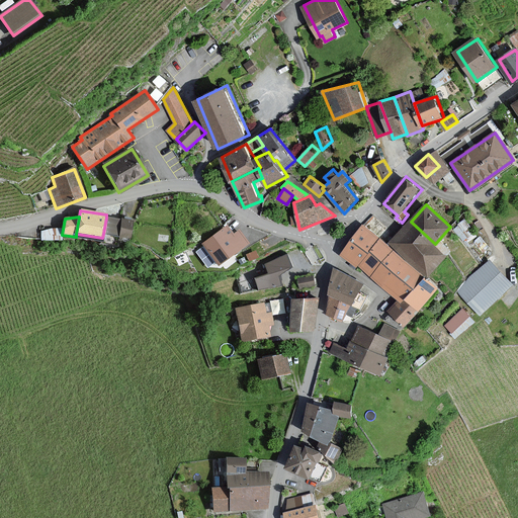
[(118,237),(121,220),(106,218),(103,234),(118,237)]
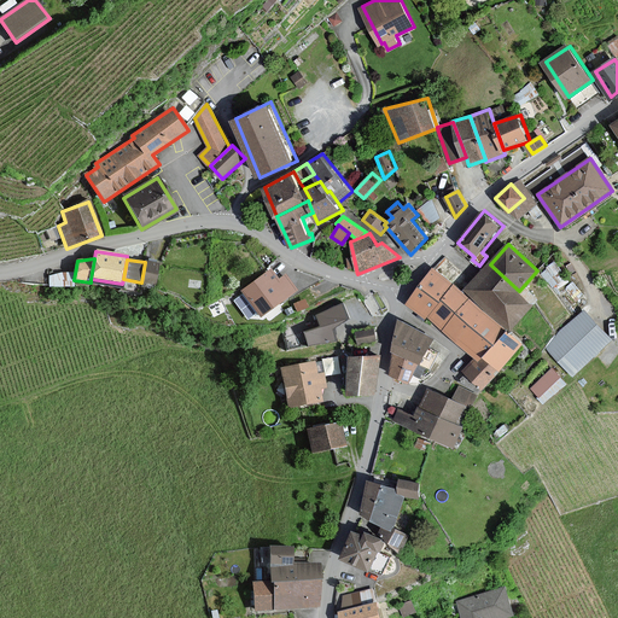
[(158,263),(145,261),(145,262),(141,283),(140,286),(155,287),(158,263)]
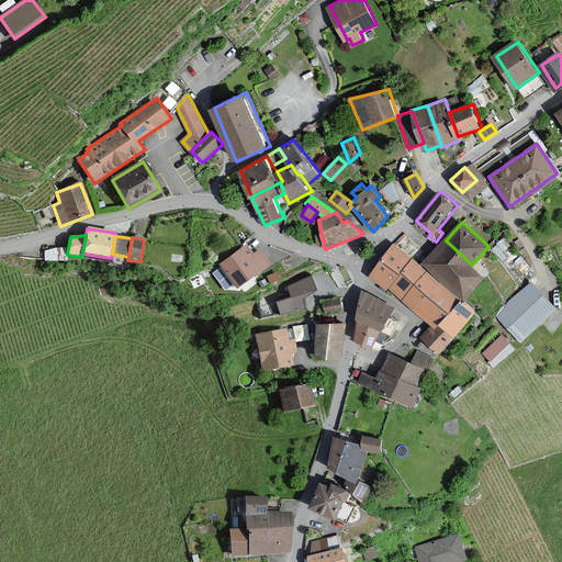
[(485,277),(472,265),(446,240),(445,240),(426,261),(465,298),(485,277)]
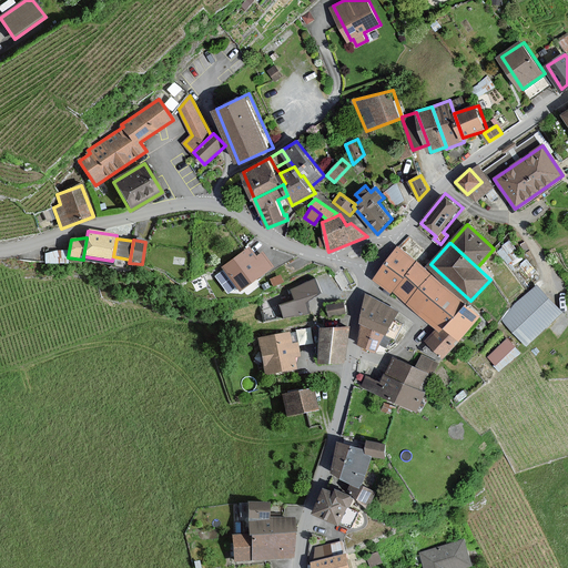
[(393,293),(395,290),(418,262),(401,246),(375,277),(393,293)]
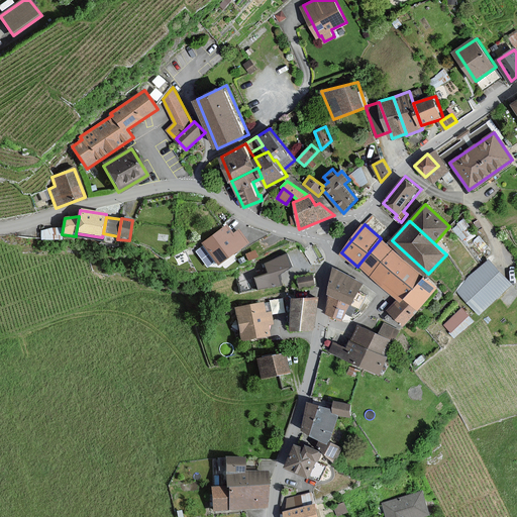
[(248,242),(238,229),(232,234),(226,226),(202,243),(218,265),(248,242)]
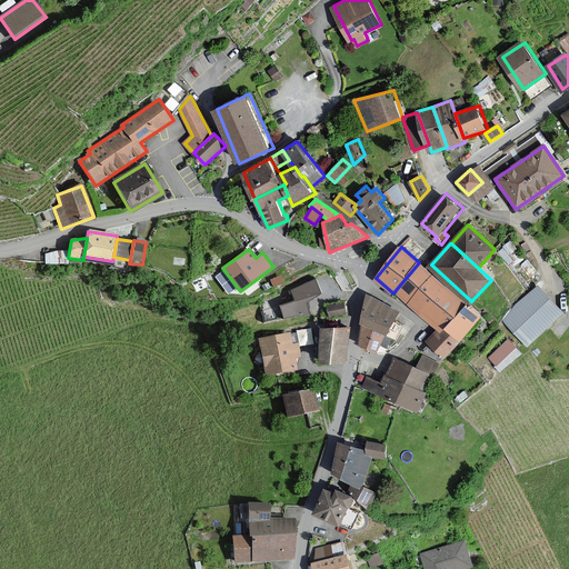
[(410,302),(433,275),(419,262),(396,290),(410,302)]
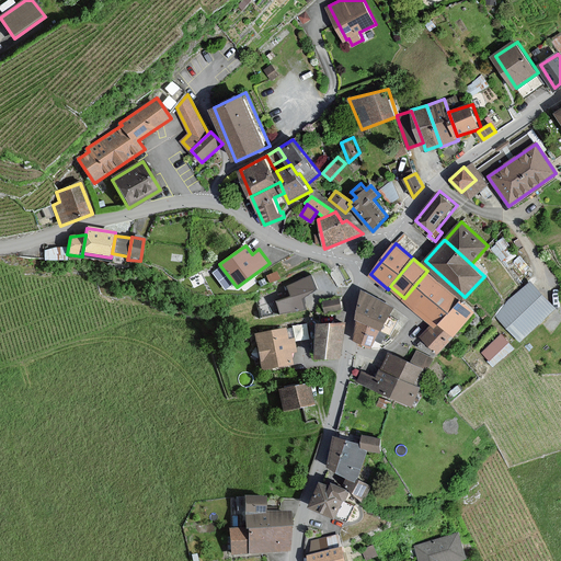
[(461,299),(427,271),(404,298),(405,299),(426,317),(432,322),(433,323),(438,328),(442,323),(461,299)]
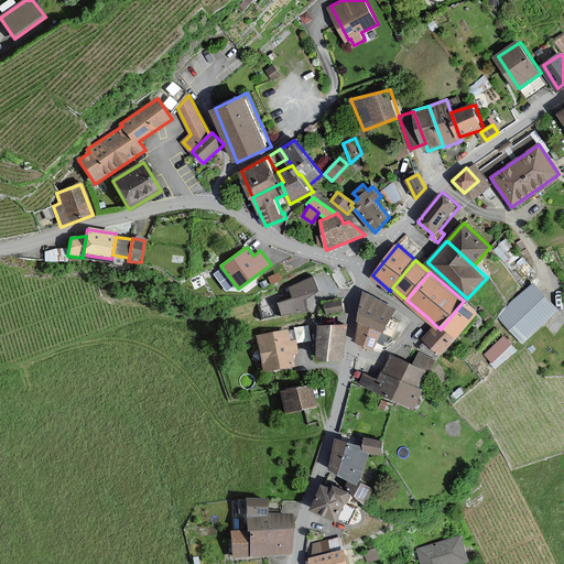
[(279,273),(269,277),(271,283),(281,280),(279,273)]
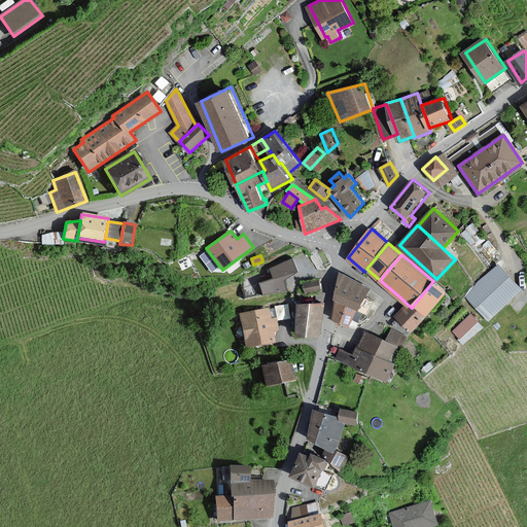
[(297,272),(293,259),(270,268),(273,279),(258,283),(264,296),(289,288),(285,277),(297,272)]
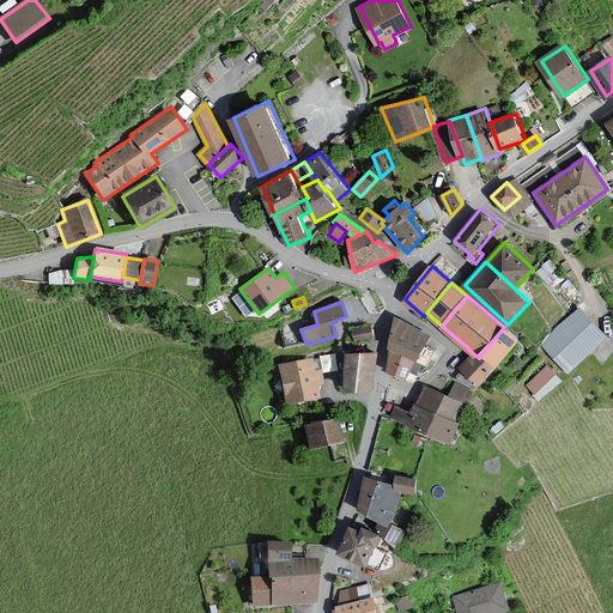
[(581,308),(542,343),(570,371),(607,338),(581,308)]
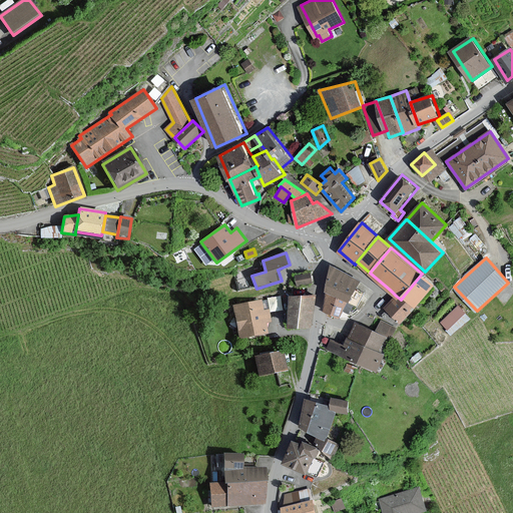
[(331,266),(326,294),(347,303),(350,299),(360,281),(331,266)]
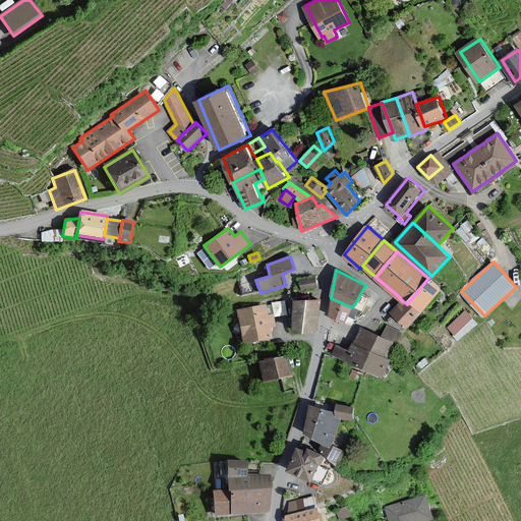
[(315,278),(300,281),(302,290),(316,287),(315,278)]
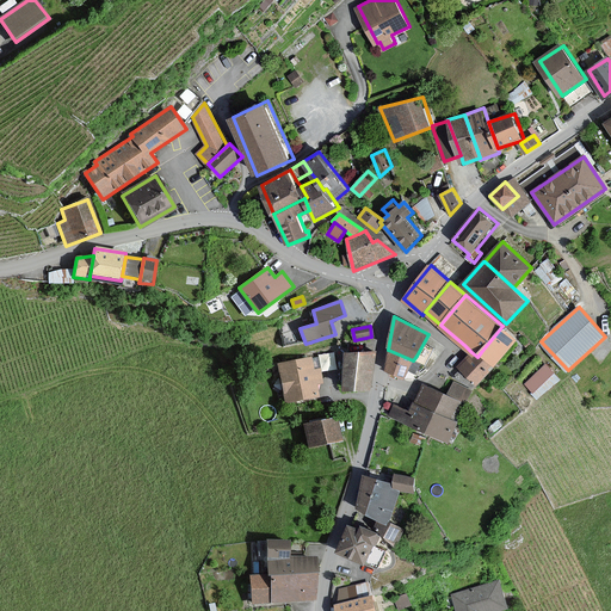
[(497,365),(518,340),(503,326),(481,352),(497,365)]
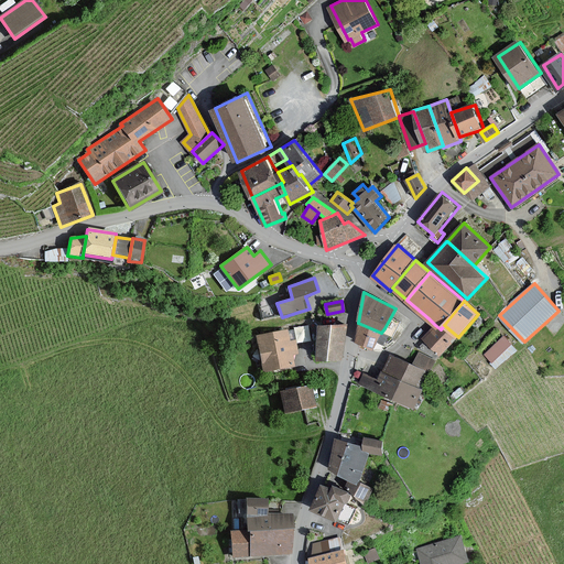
[(307,323),(294,325),(295,340),(310,338),(307,323)]
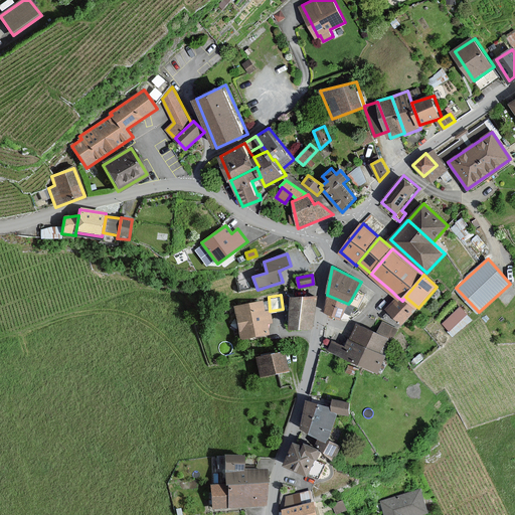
[(348,305),(348,304),(327,295),(324,313),(340,319),(343,311),(350,315),(354,308),(348,305)]
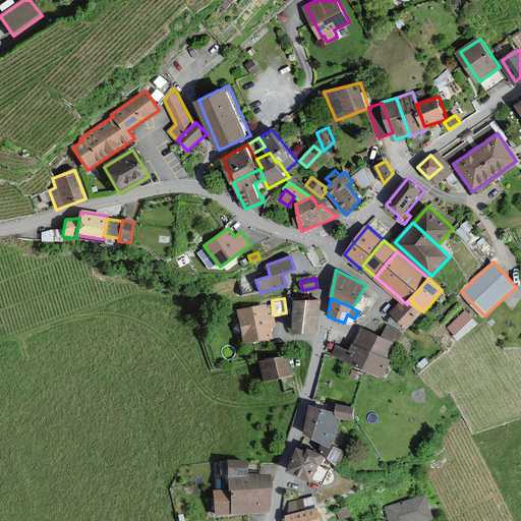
[(410,300),(407,304),(402,300),(392,312),(410,328),(423,311),(410,300)]
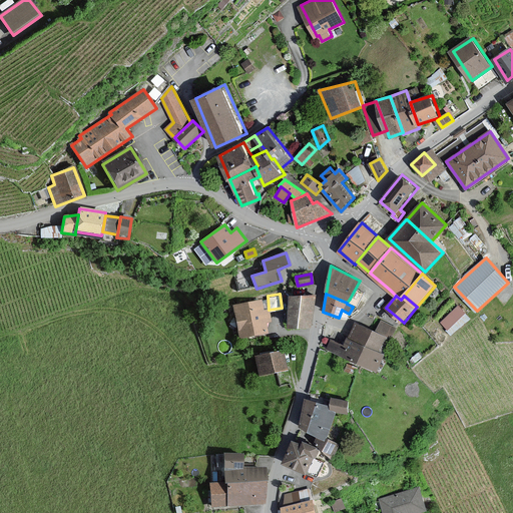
[(314,297),(291,297),(289,327),(310,327),(314,297)]
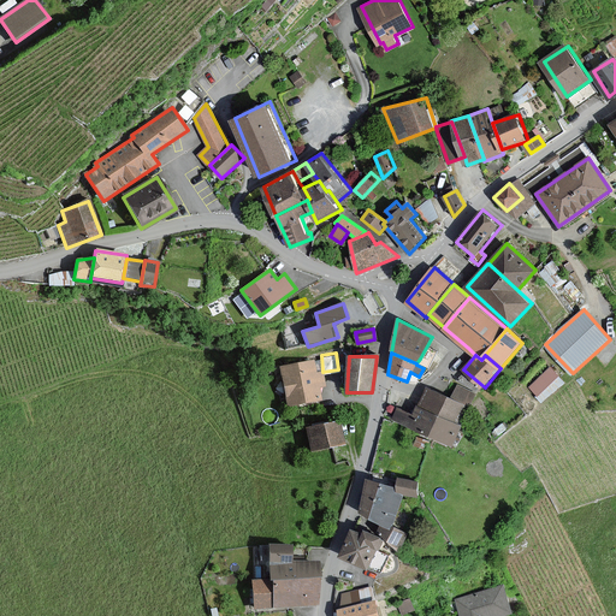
[(317,374),(314,362),(280,367),(286,406),(321,400),(319,388),(326,386),(324,373),(317,374)]
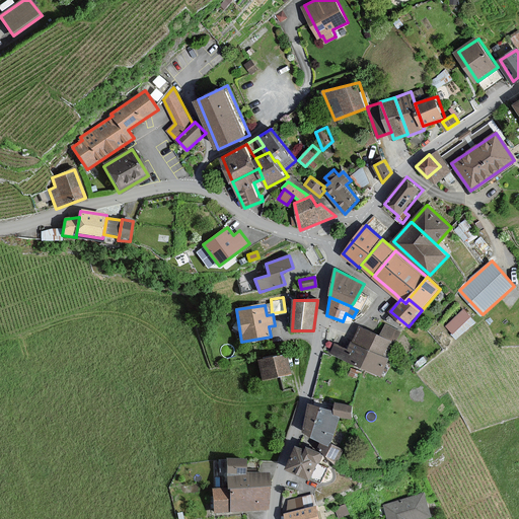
[(471,315),(464,309),(447,326),(453,334),(471,315)]
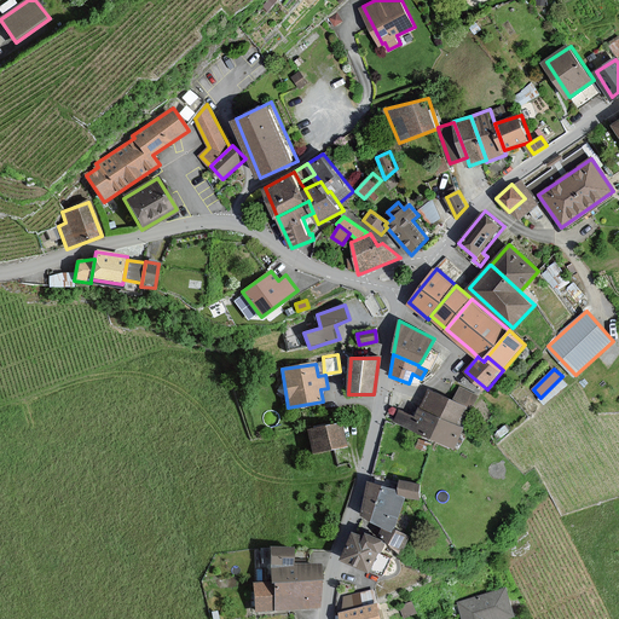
[(453,385),(449,397),(470,406),(474,408),(479,395),(453,385)]
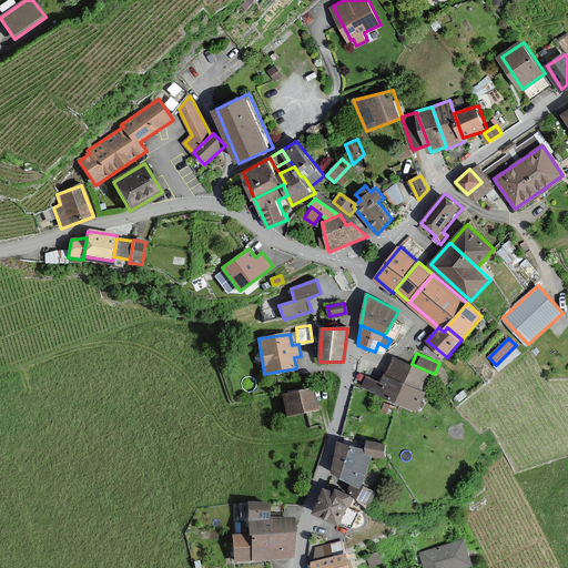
[(424,389),(432,373),(412,364),(395,356),(387,374),(424,389)]
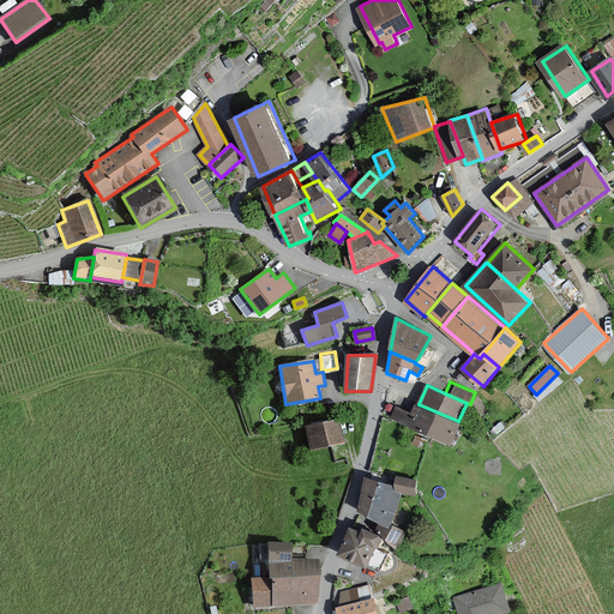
[(462,422),(458,421),(419,404),(417,403),(413,413),(397,405),(391,417),(452,444),(462,422)]
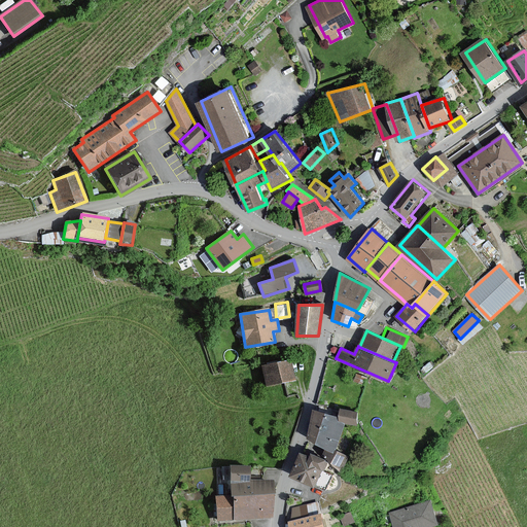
[(289,361),(262,366),(267,386),(293,380),(289,361)]
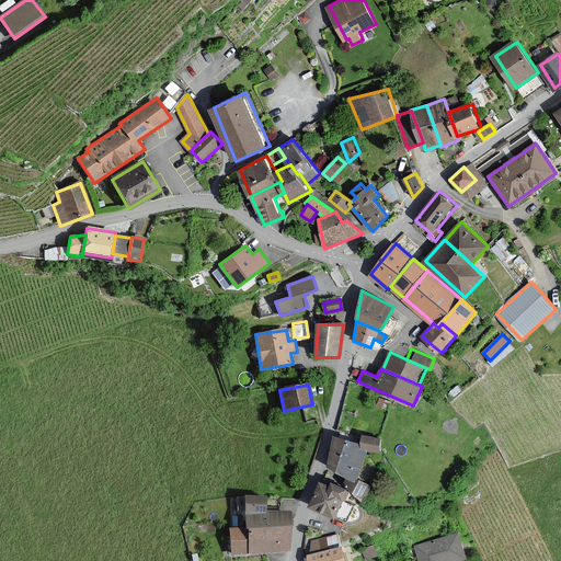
[(361,445),(359,449),(367,450),(378,451),(379,439),(362,437),(361,445)]
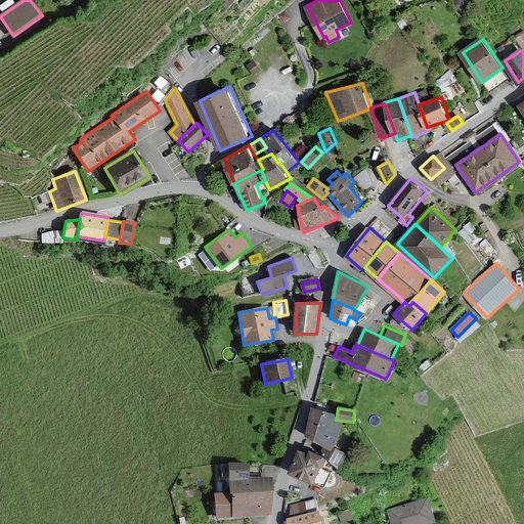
[(324,445),(332,449),(343,421),(336,420),(337,416),(311,409),(306,437),(324,445)]
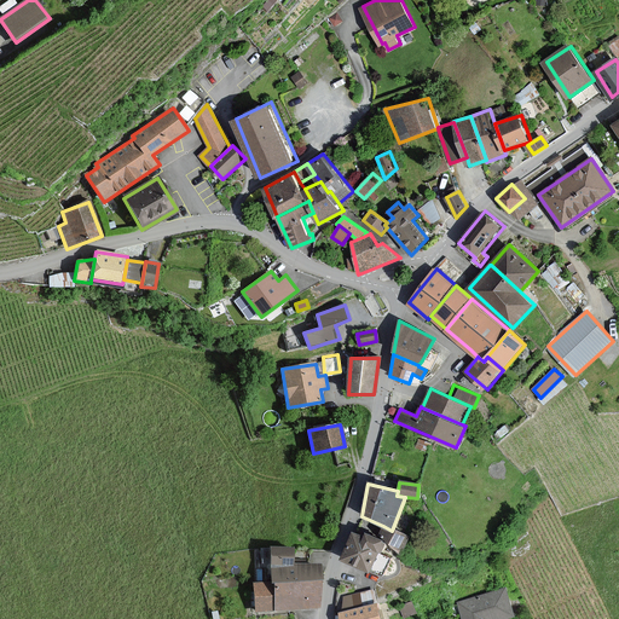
[(406,537),(392,531),(383,526),(380,534),(400,551),(406,537)]
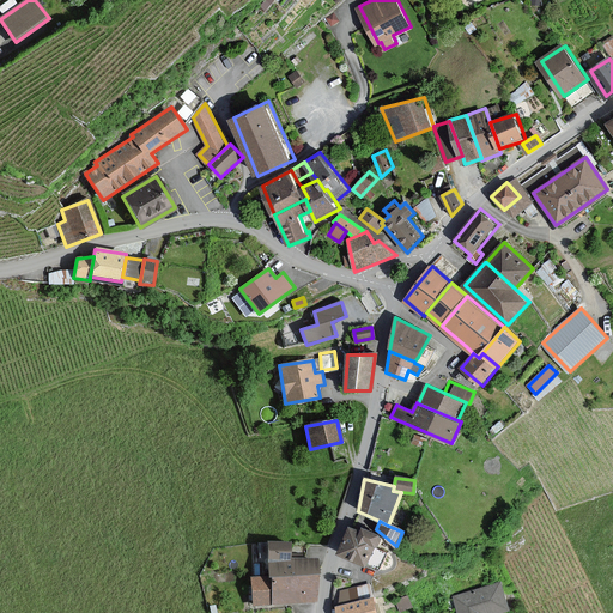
[(377,547),(381,538),(362,529),(360,532),(349,527),(338,553),(366,565),(374,546),(377,547)]
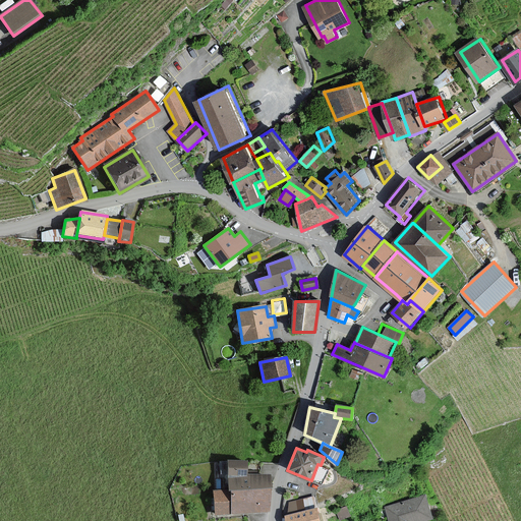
[(245,462),(228,462),(229,490),(229,514),(269,513),(269,475),(245,475),(245,462)]
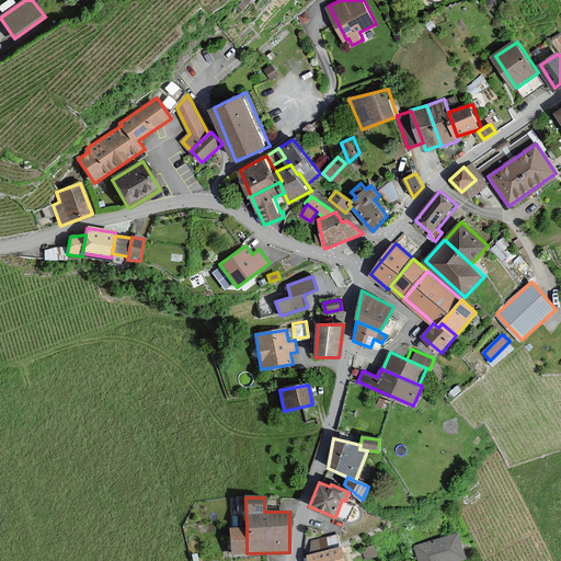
[(229,553),(247,553),(247,528),(229,528),(229,553)]
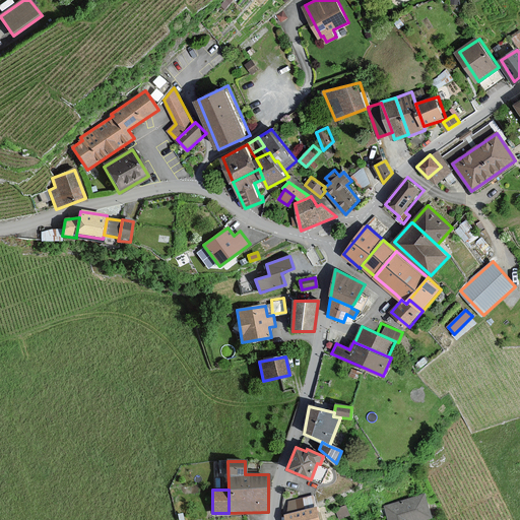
[(421,519),(433,517),(426,494),(386,506),(390,519),(421,519)]
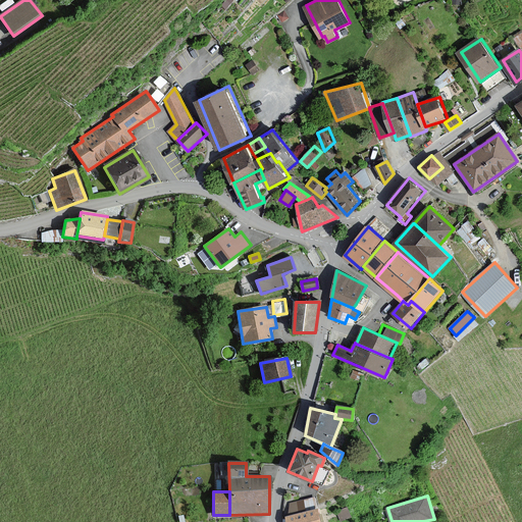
[(318,506),(316,498),(290,504),(292,513),(290,513),(291,521),(323,521),(320,506),(318,506)]
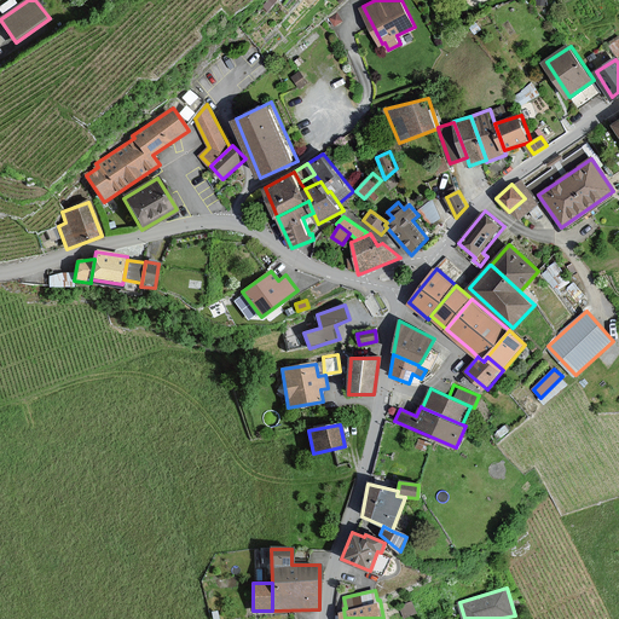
[(417,612),(412,602),(400,607),(405,617),(417,612)]
